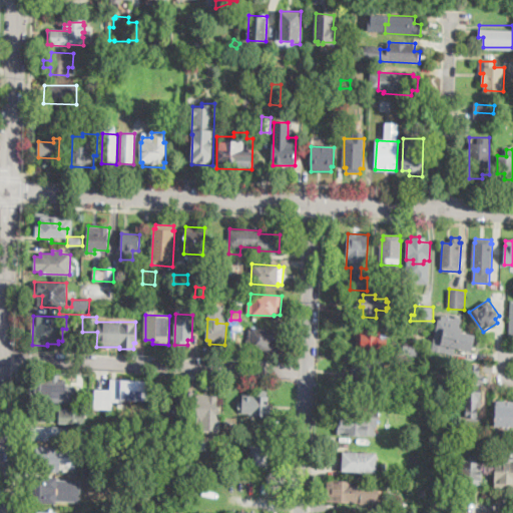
[(244,324),(243,336),(230,335),(231,323),(244,324)]
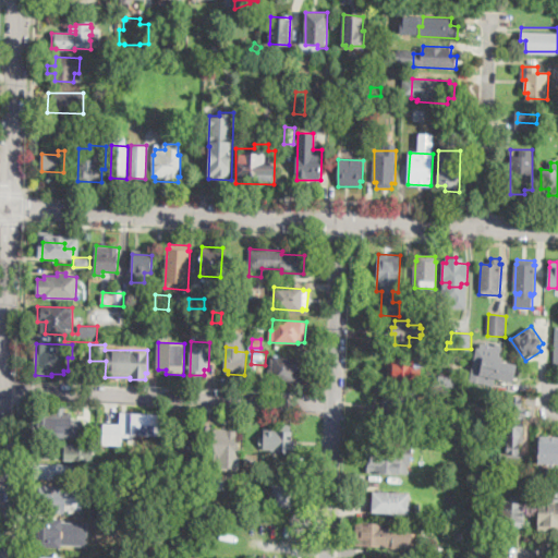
[(512,381),(495,378),(494,387),(470,380),(475,355),(516,364),(512,381)]
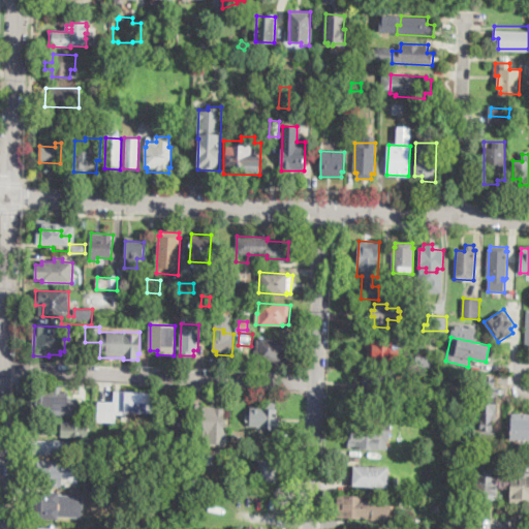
[(288,341),(287,361),(281,360),(281,361),(256,360),(257,339),(288,341)]
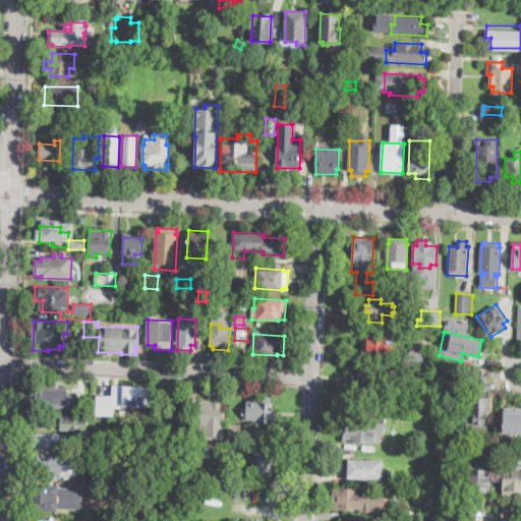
[(393,344),(393,353),(387,352),(386,357),(361,356),(362,335),(387,336),(387,344),(393,344)]
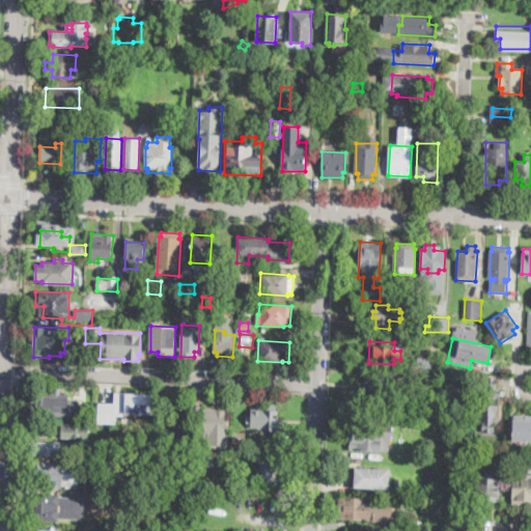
[(81,347),(81,362),(67,362),(67,347),(81,347)]
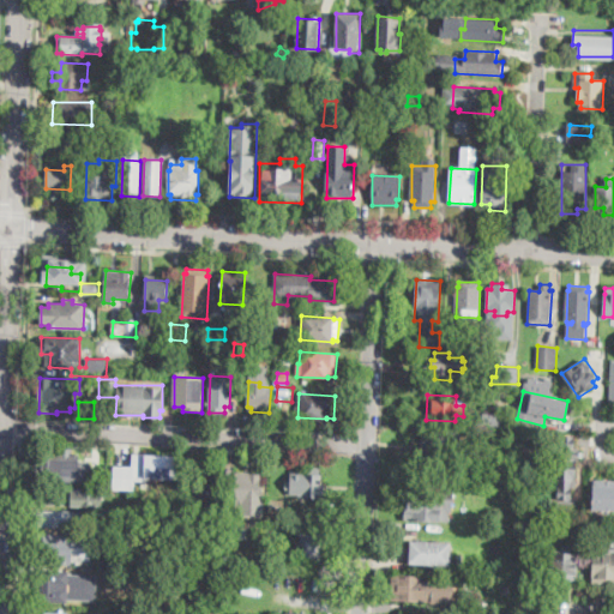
[(492,415),(503,417),(500,426),(482,423),(482,421),(480,421),(481,415),(482,416),(485,409),(492,410),(492,415)]
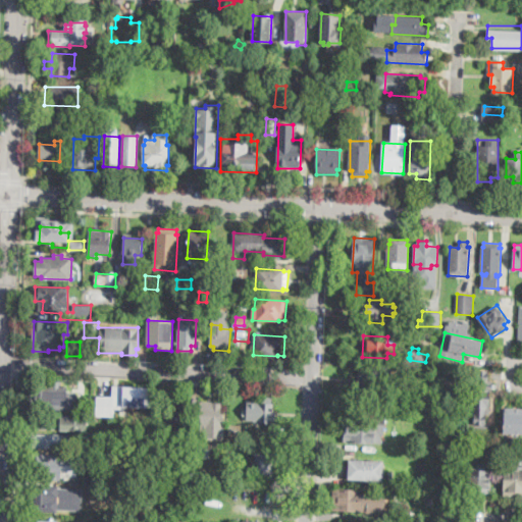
[(390,394),(359,392),(359,388),(358,388),(359,373),(360,373),(361,364),(392,366),(390,394)]
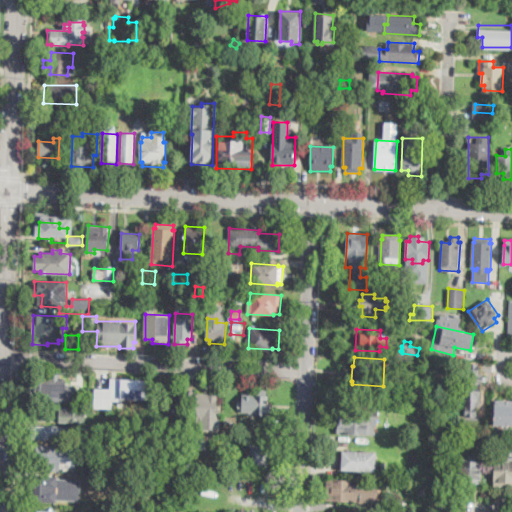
[(479,363),(479,374),(484,374),(484,383),(481,383),(481,399),(478,399),(478,417),(466,417),(467,398),(462,398),(462,380),(467,380),(467,373),(463,373),(463,366),(466,366),(466,363),(479,363)]
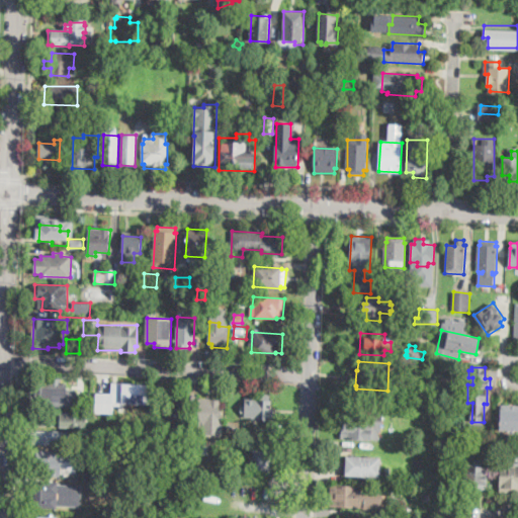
[(66,383),(66,390),(73,390),(73,391),(78,391),(77,398),(74,398),(73,407),(35,406),(35,405),(30,405),(31,382),(51,383),(51,378),(61,378),(61,382),(66,383)]
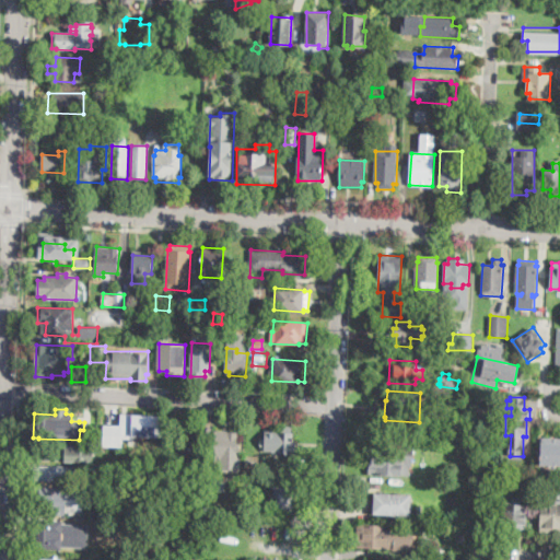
[(164,415),(163,436),(135,435),(135,439),(124,438),(123,445),(104,445),(104,423),(121,424),(121,413),(164,415)]
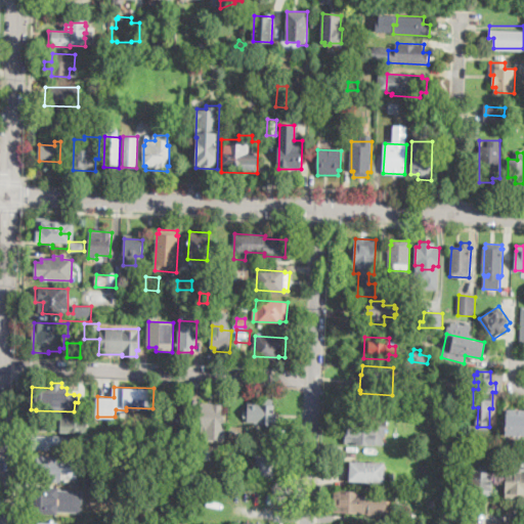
[(273,400),(273,405),(274,405),(274,409),(275,409),(274,413),(277,413),(276,426),(256,425),(256,423),(248,422),(249,404),(263,405),(264,399),(273,400)]
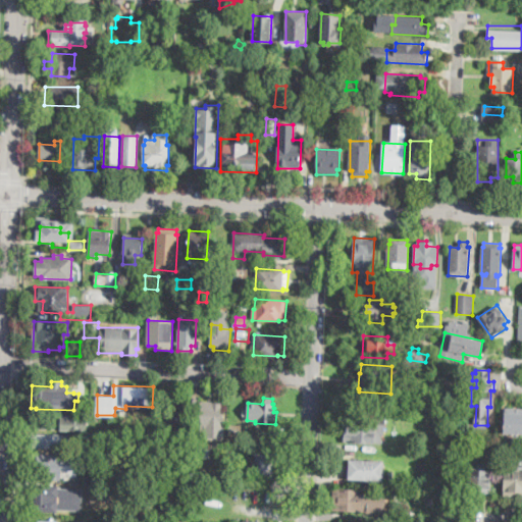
[(220,424),(208,424),(208,432),(200,431),(201,402),(221,403),(220,424)]
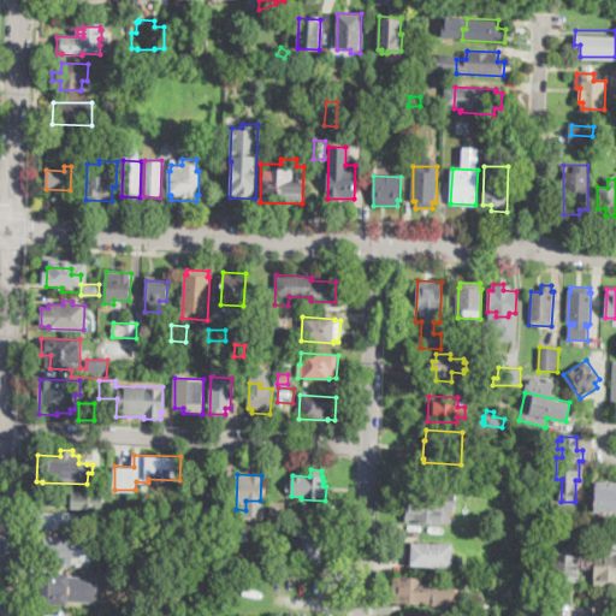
[(615,513),(593,511),(594,481),(615,481),(615,513)]
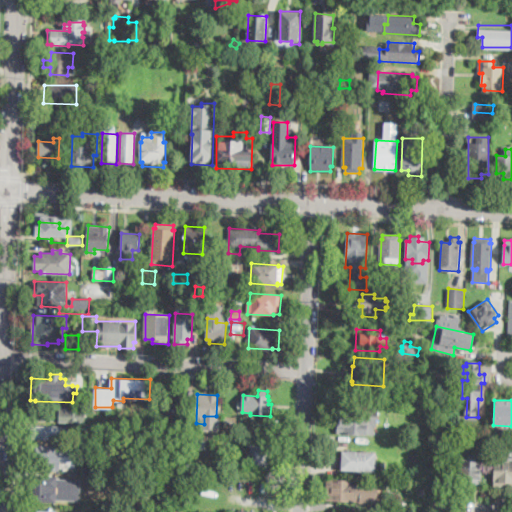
[(407,411),(406,429),(374,427),(374,435),(337,433),(339,409),(383,411),(383,406),(394,407),(393,410),(407,411)]
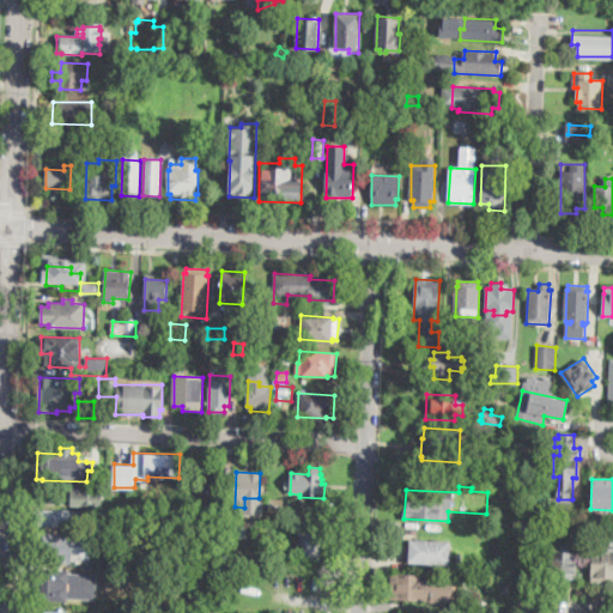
[(103,490),(103,505),(32,504),(32,490),(103,490)]
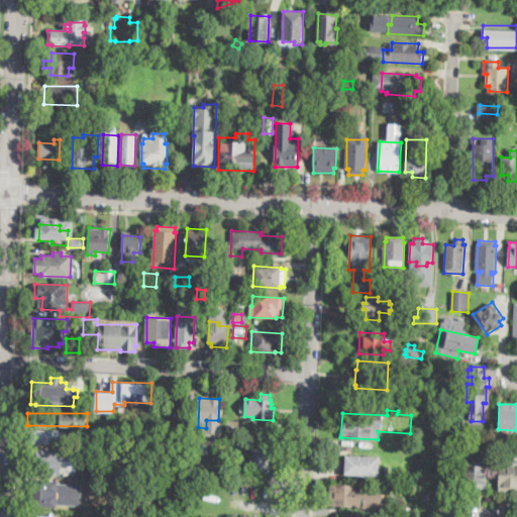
[(239,421),(238,434),(226,433),(227,420),(239,421)]
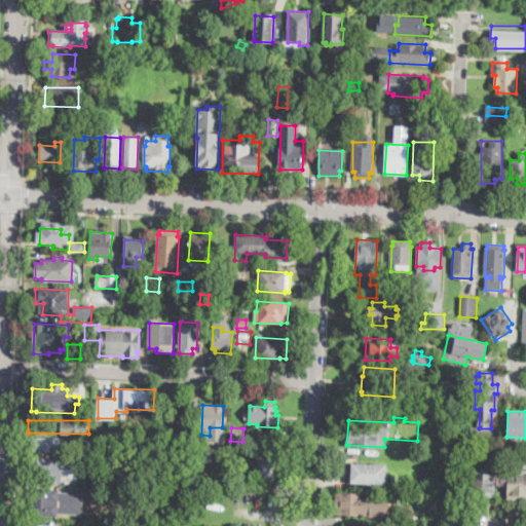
[(63,451),(60,451),(60,452),(33,451),(33,450),(29,450),(29,438),(64,439),(63,451)]
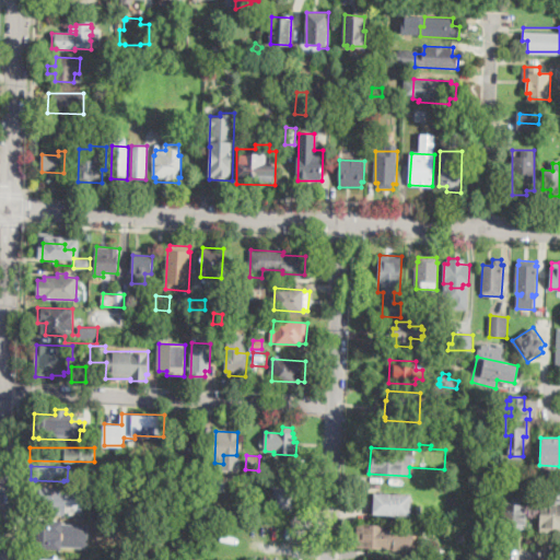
[(223,476),(222,491),(207,490),(208,476),(223,476)]
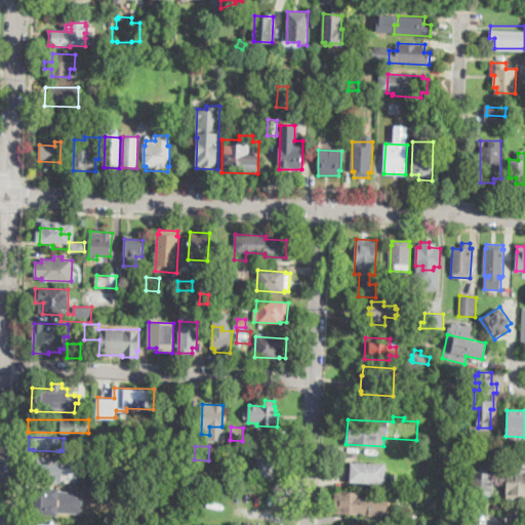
[(236,455),(236,465),(228,463),(229,454),(236,455)]
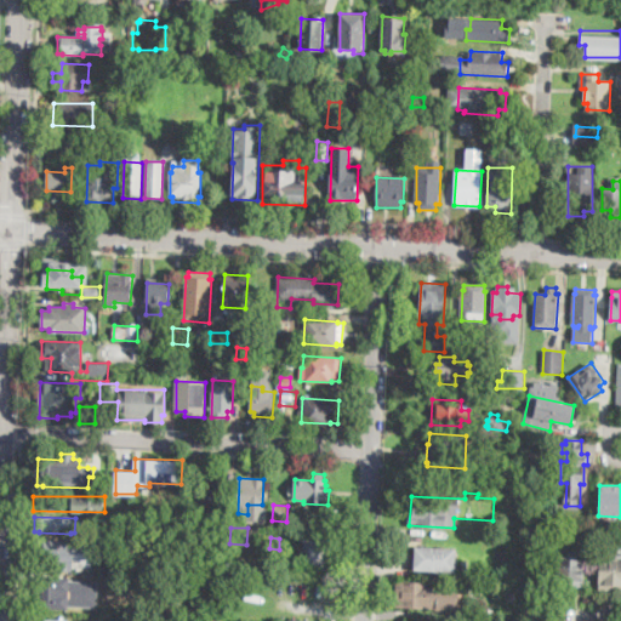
[(92,563),(92,568),(72,567),(72,571),(43,570),(45,540),(73,542),(73,545),(90,546),(89,563),(92,563)]
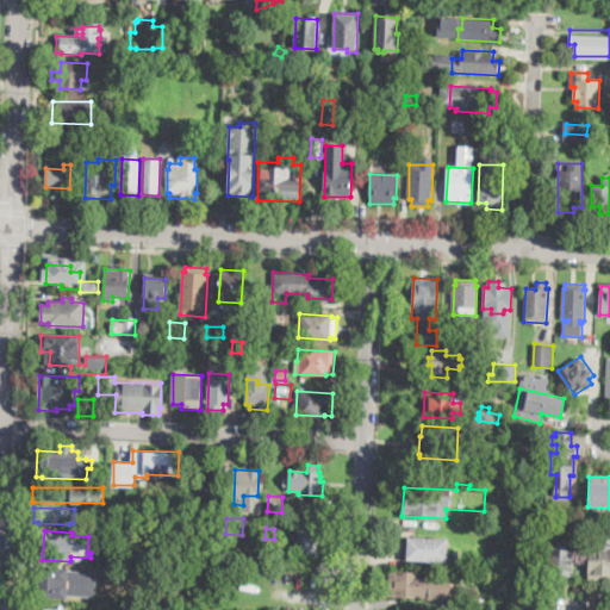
[(321,531),(319,555),(298,555),(299,531),(321,531)]
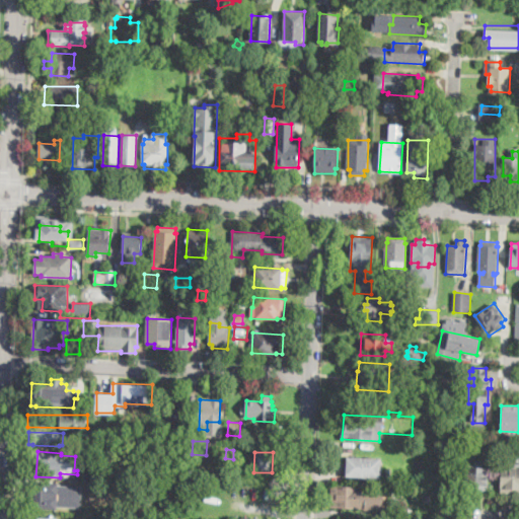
[(150,462),(141,462),(141,453),(150,453),(150,462)]
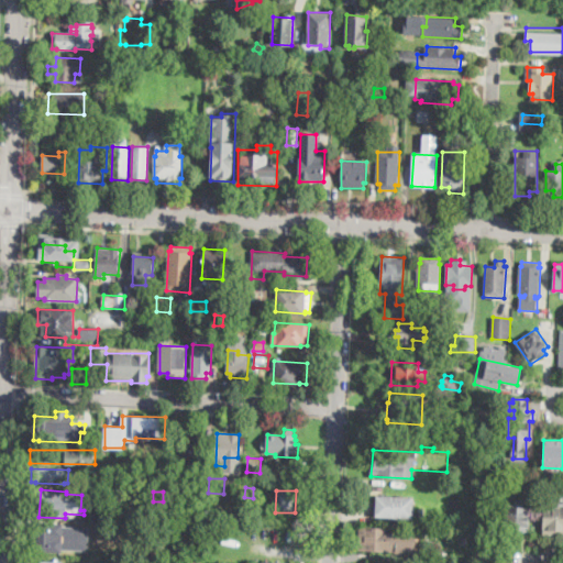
[(414,498),(412,519),(375,517),(376,496),(414,498)]
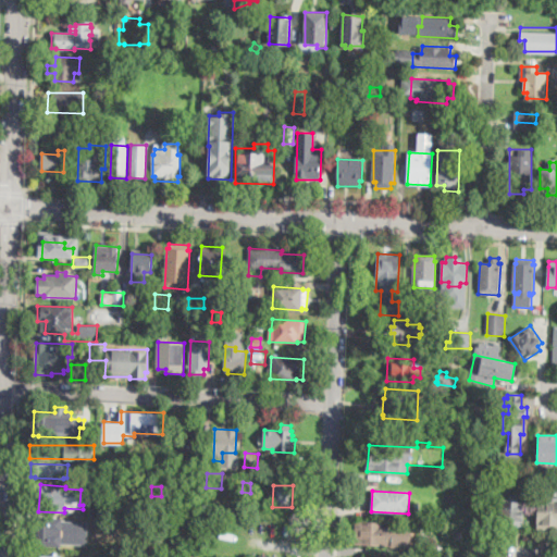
[(554,497),(556,497),(556,530),(537,530),(539,494),(554,494),(554,497)]
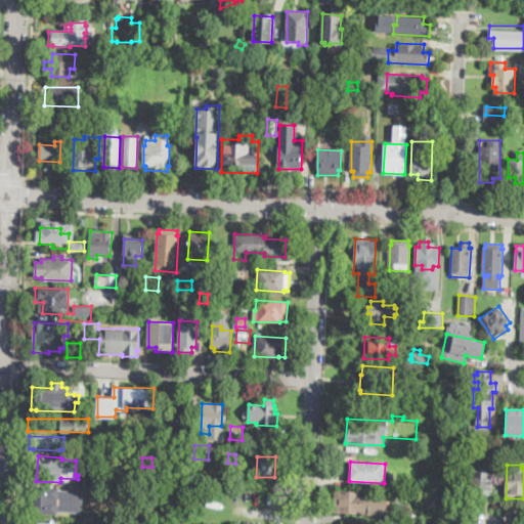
[(494,472),(492,496),(484,496),(484,506),(468,505),(470,471),(494,472)]
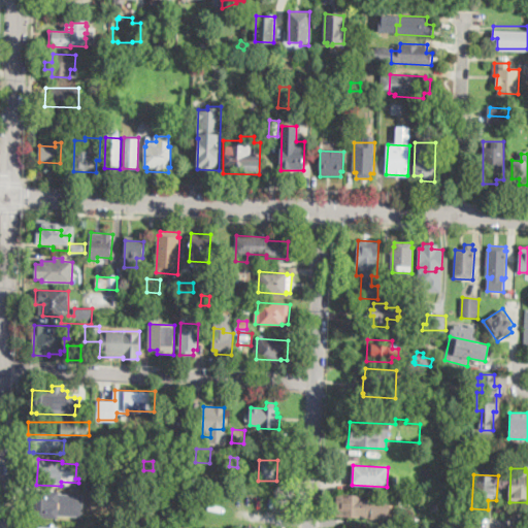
[(100,489),(100,498),(90,498),(90,489),(100,489)]
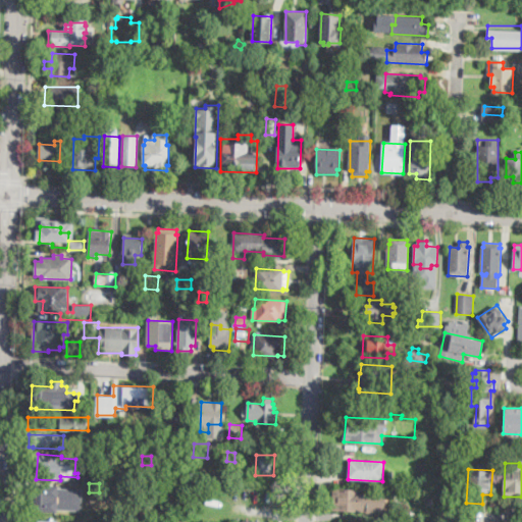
[(68,486),(67,499),(58,498),(57,512),(35,511),(35,510),(32,509),(33,487),(36,487),(36,485),(68,486)]
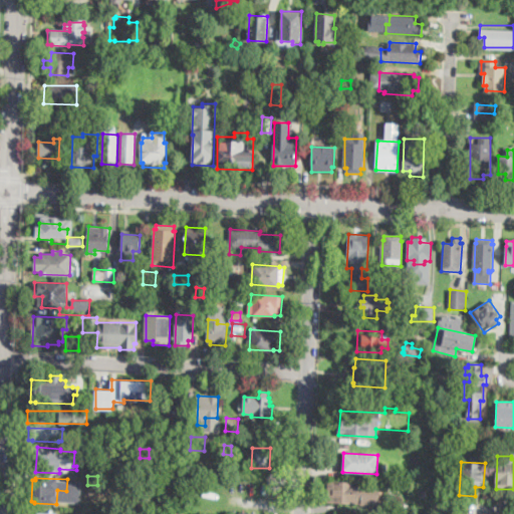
[(364,490),(364,499),(359,499),(358,504),(327,502),(328,482),(359,484),(359,490),(364,490)]
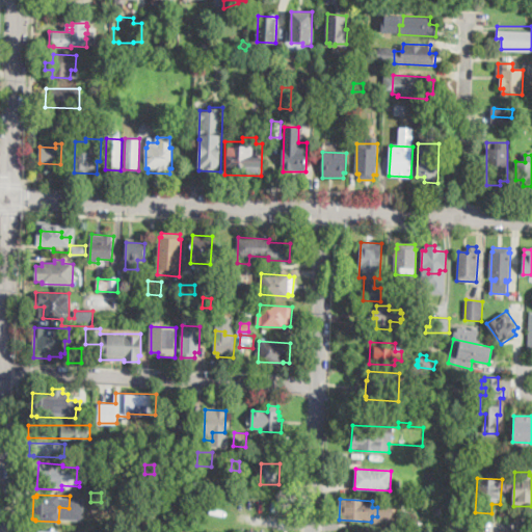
[(408,521),(408,530),(398,530),(398,521),(408,521)]
